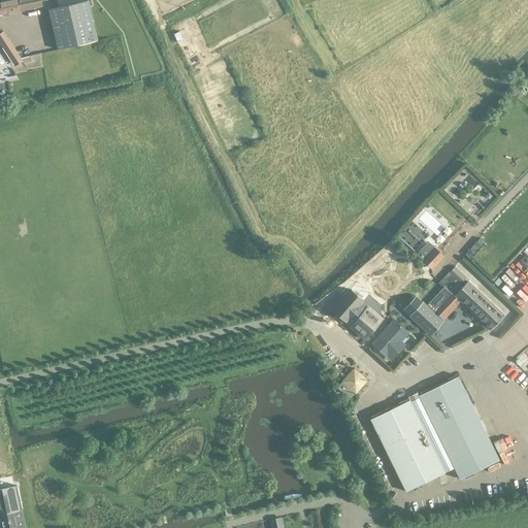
[(40,0),(9,0),(0,2),(0,14),(41,5),(40,0)]
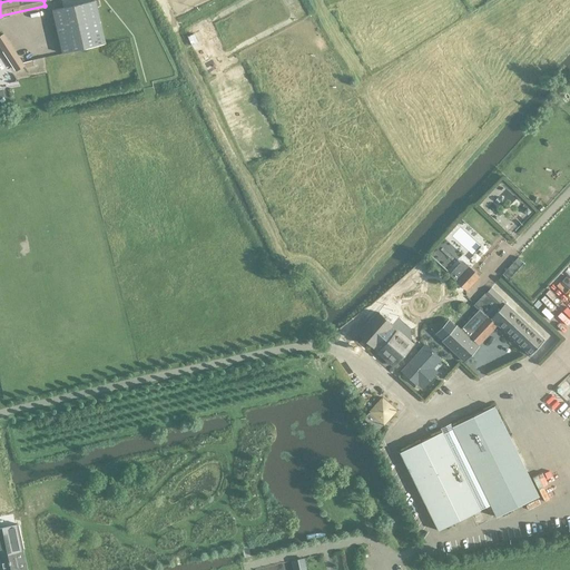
[(96,0),(94,1),(92,0),(61,0),(64,8),(51,10),(61,53),(106,43),(96,0)]
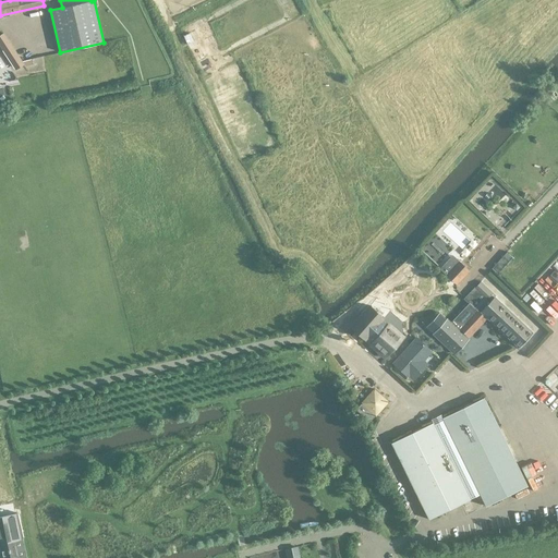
[(24,61),(4,33),(0,36),(0,41),(19,69),(24,64),(24,67),(33,64),(32,59),(24,61)]
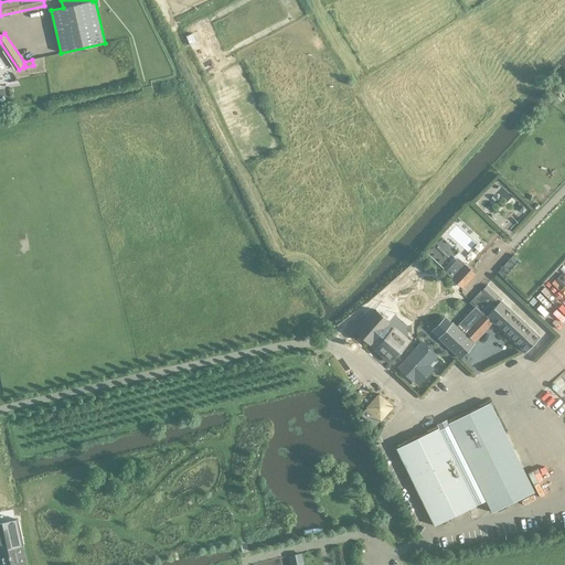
[(433,247),(440,260),(455,253),(447,240),(433,247)]
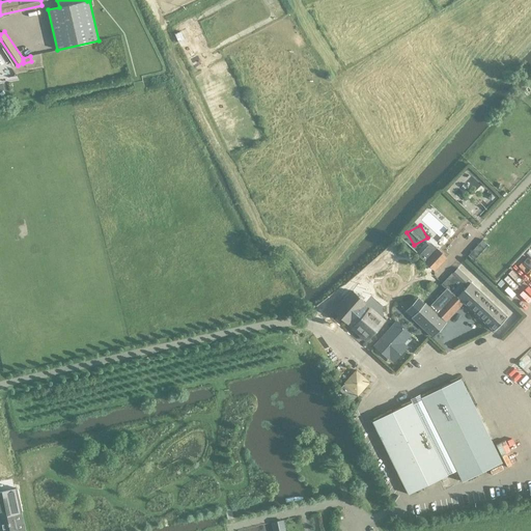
[(426,236),(416,248),(420,252),(431,241),(426,236)]
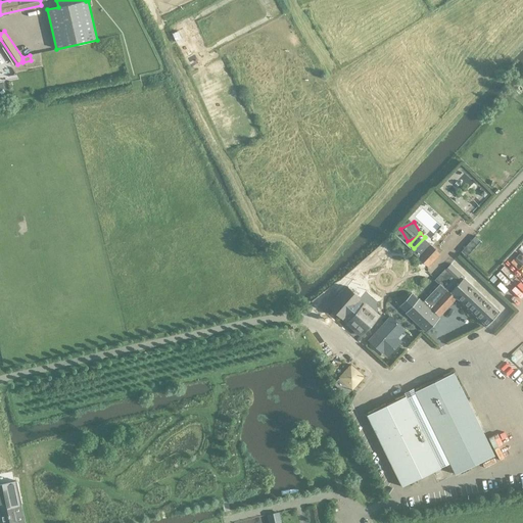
[(481,241),(475,235),(461,250),(467,255),(481,241)]
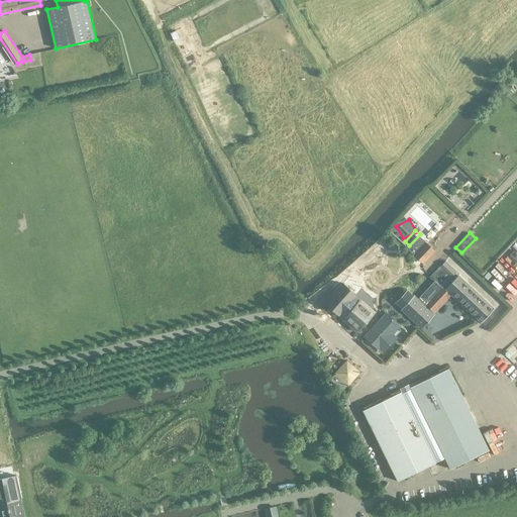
[(408,248),(422,263),(434,249),(420,235),(408,248)]
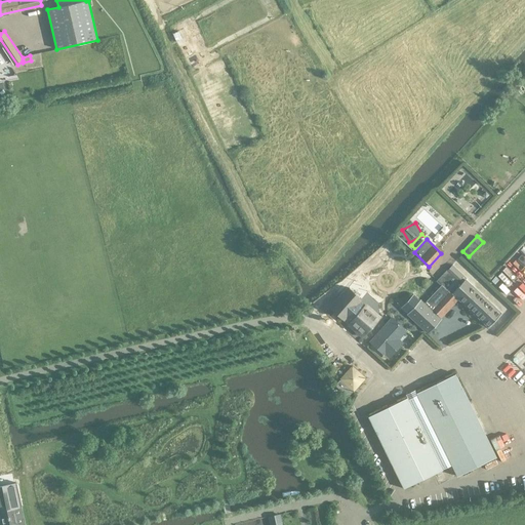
[(441,284),(451,293),(466,278),(452,265),(447,270),(436,279),(441,284)]
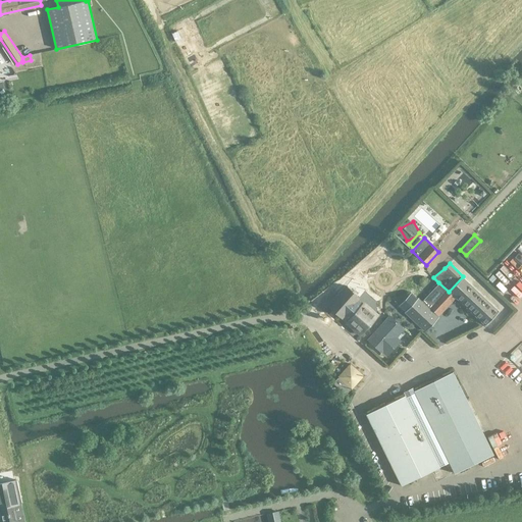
[(455,297),(485,325),(499,311),(463,277),(450,292),(455,297)]
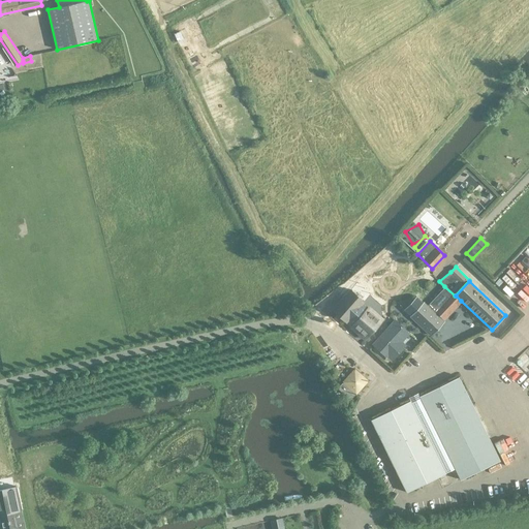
[(444,318),(445,319),(461,301),(455,296),(444,286),(428,304),(444,318)]
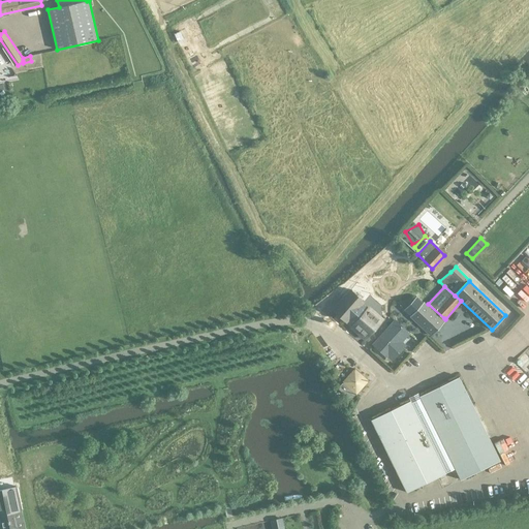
[(374,313),(373,314),(362,304),(364,302),(350,290),(333,310),(338,314),(339,313),(342,316),(341,317),(365,338),(381,319),(374,313)]
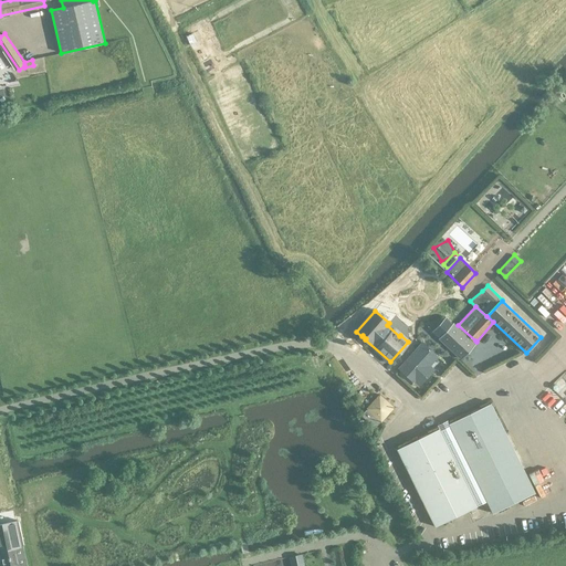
[(446,315),(432,329),(461,358),(475,341),(458,325),(446,315)]
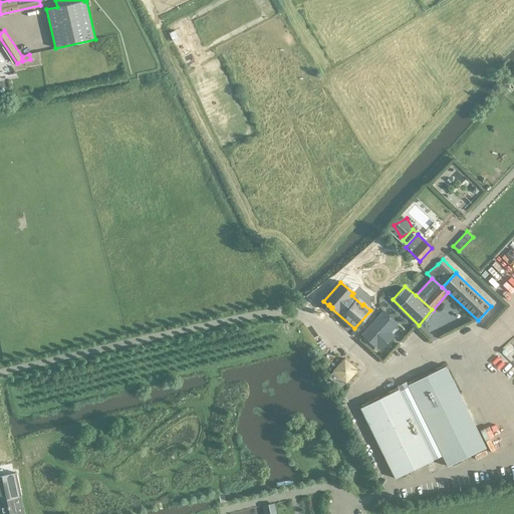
[(397,323),(383,311),(362,334),(375,346),(376,345),(381,349),(391,338),(387,335),(397,323)]
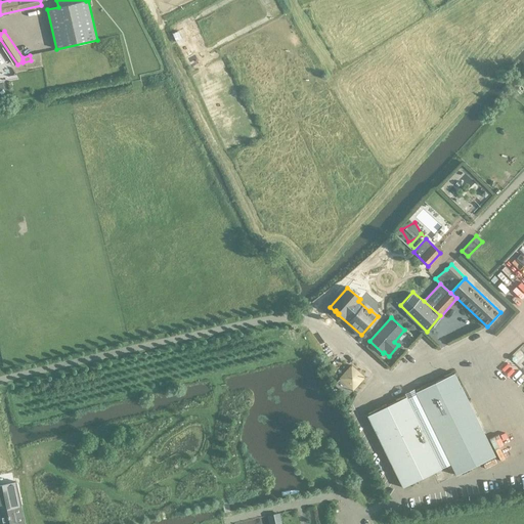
[(339,379),(352,390),(363,377),(351,365),(339,379)]
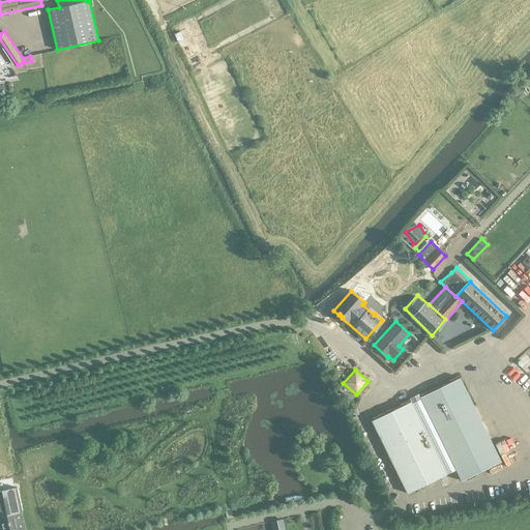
[(419,396),(452,464),(461,480),(501,461),(460,377),(419,396)]
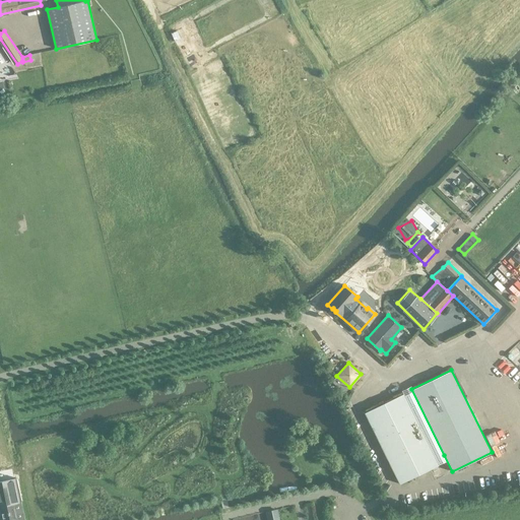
[(365,412),(386,455),(399,483),(439,464),(403,393),(365,412)]
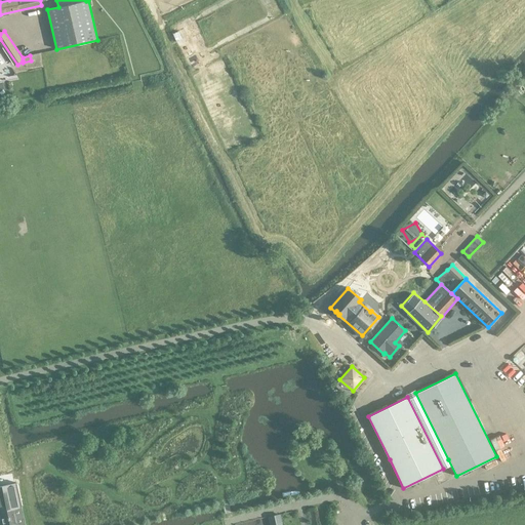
[(493,442),(497,453),(513,447),(509,436),(493,442)]
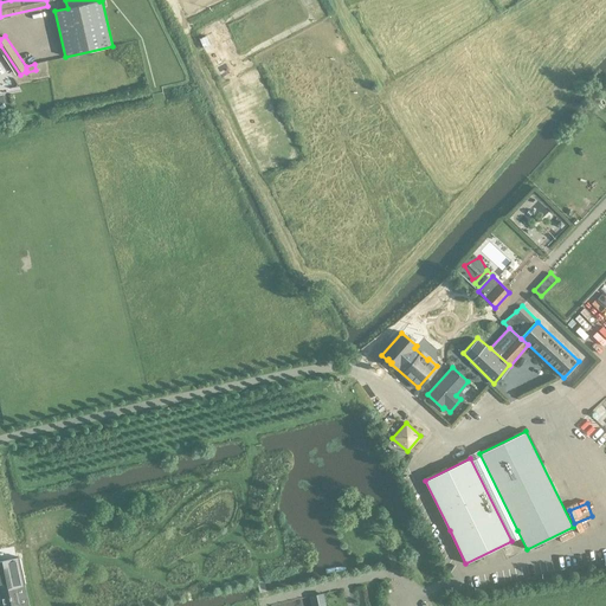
[(20,558),(0,561),(0,572),(2,585),(0,585),(0,593),(2,605),(25,605),(30,605),(25,584),(26,584),(23,568),(20,558)]
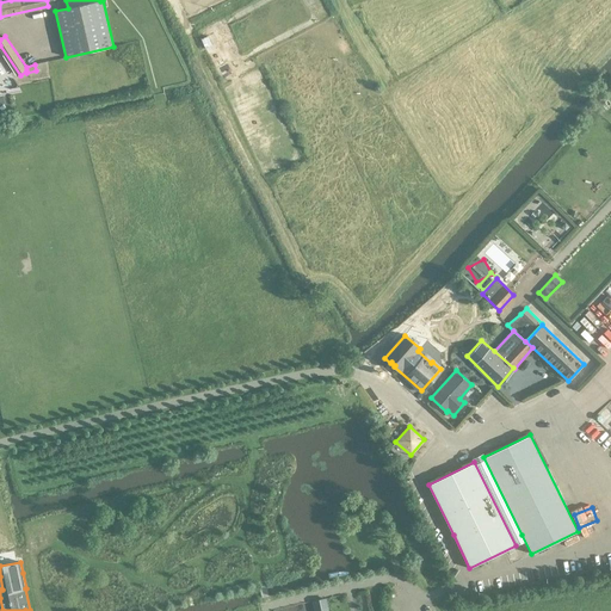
[(315,610),(328,610),(326,597),(313,599),(315,610)]
